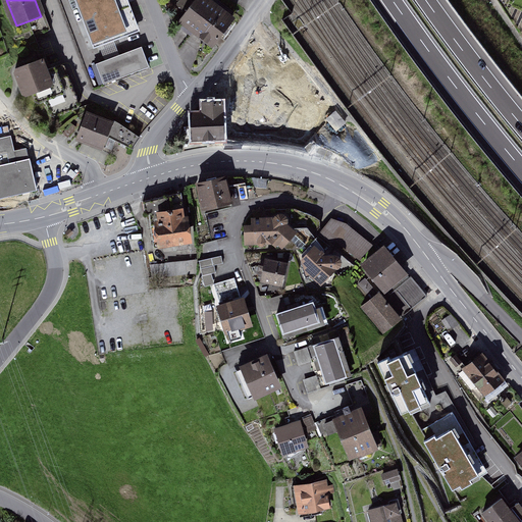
[(124,0),(75,0),(94,47),(137,32),(124,0)]
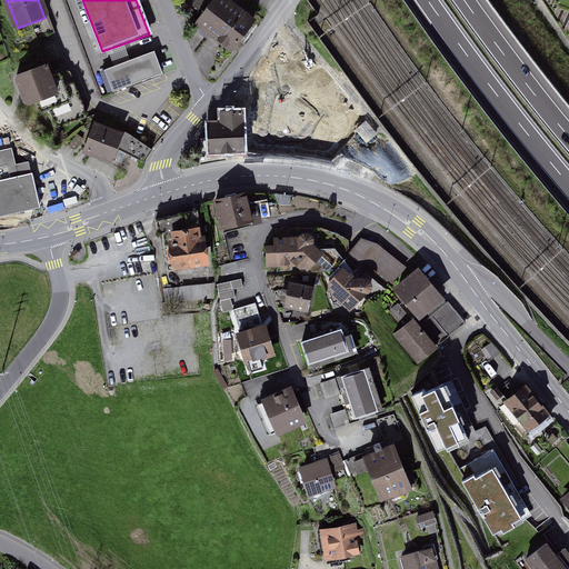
[(222,0),(216,0),(198,26),(215,39),(236,10),(222,0)]
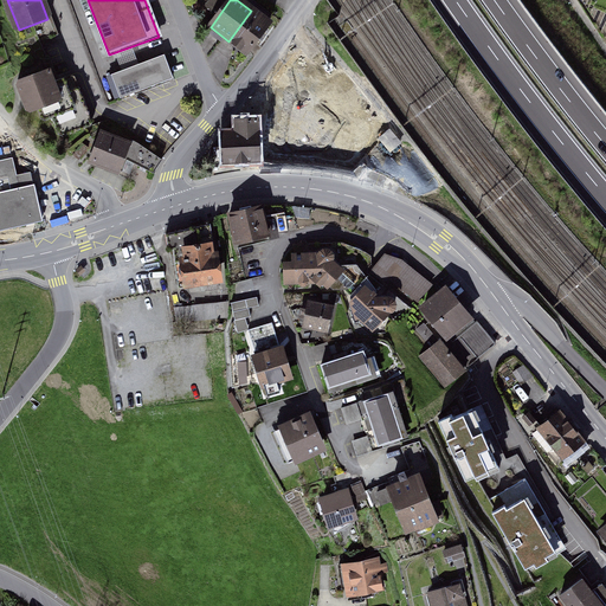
[(251,11),(229,42),(247,55),(270,24),(251,11)]
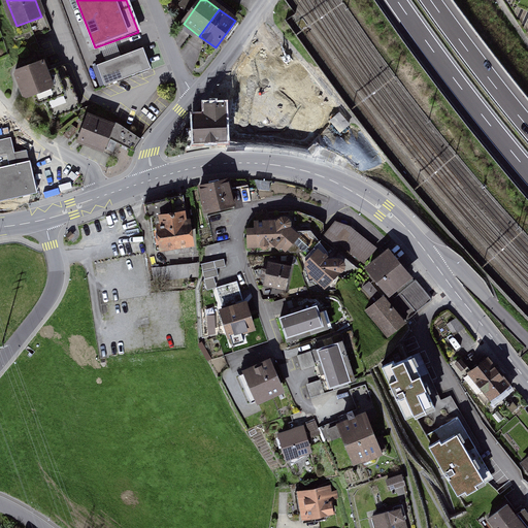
[(143,48),(97,66),(105,87),(152,69),(143,48)]
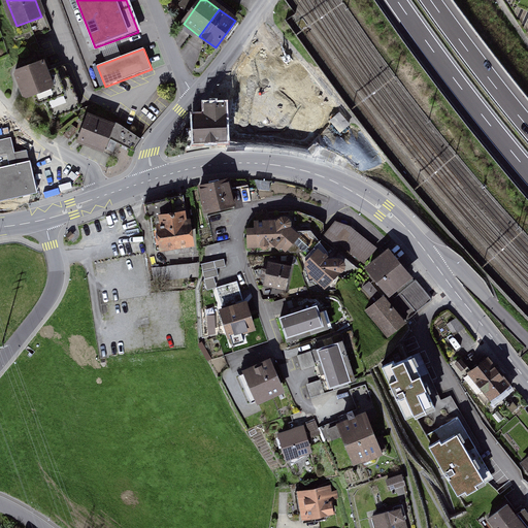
[(43,64),(17,73),(25,98),(36,94),(39,103),(47,101),(53,117),(77,107),(63,69),(47,75),(43,64)]
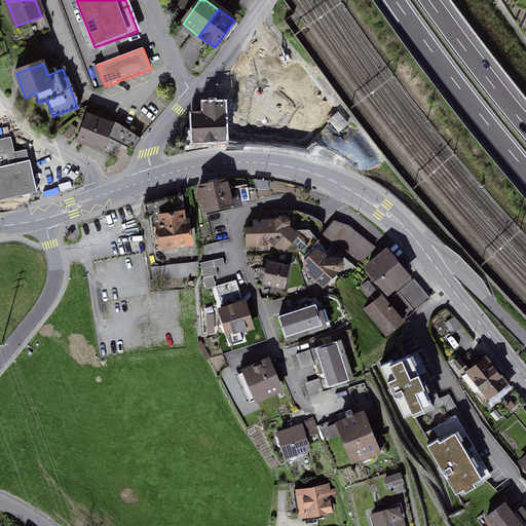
[(257,98),(235,99),(236,138),(267,137),(266,100),(257,100),(257,98)]
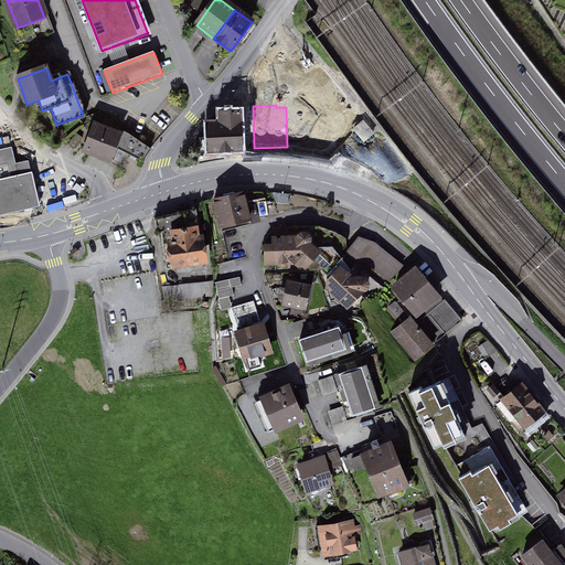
[(242,109),(217,110),(219,121),(206,123),(208,153),(244,151),(242,109)]
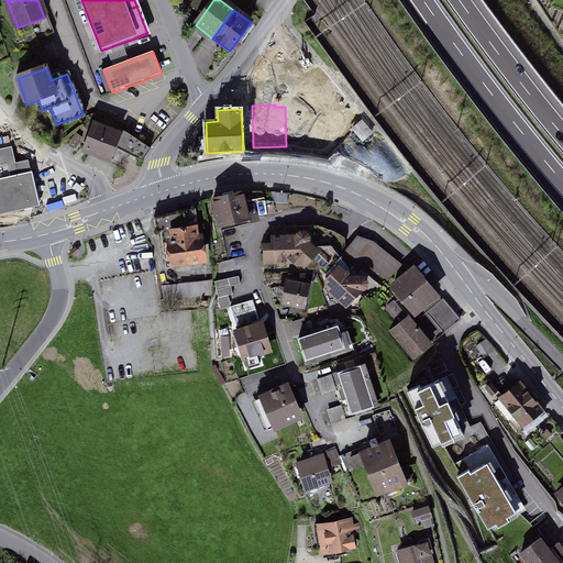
[(362,118),(351,127),(363,140),(374,131),(362,118)]
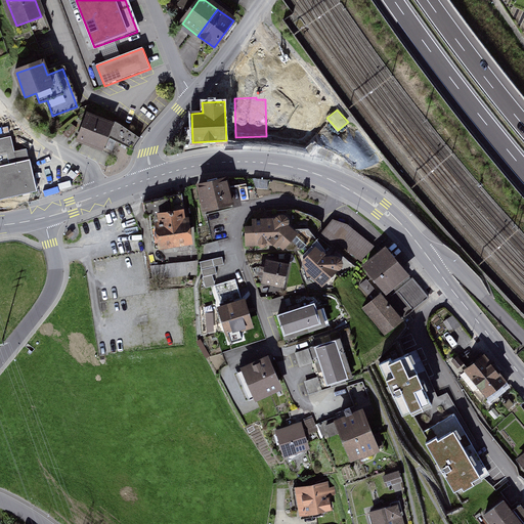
[(100,148),(105,135),(131,148),(138,134),(111,120),(111,121),(89,113),(79,140),(100,148)]
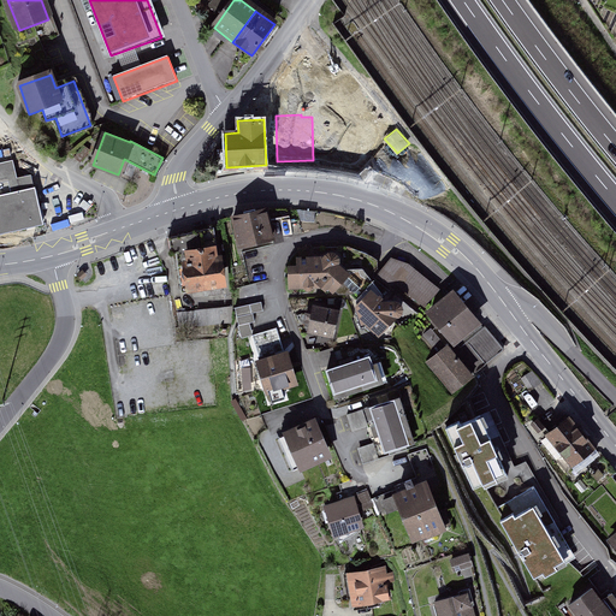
[(0,234),(40,225),(30,179),(18,182),(13,161),(0,164),(0,234)]
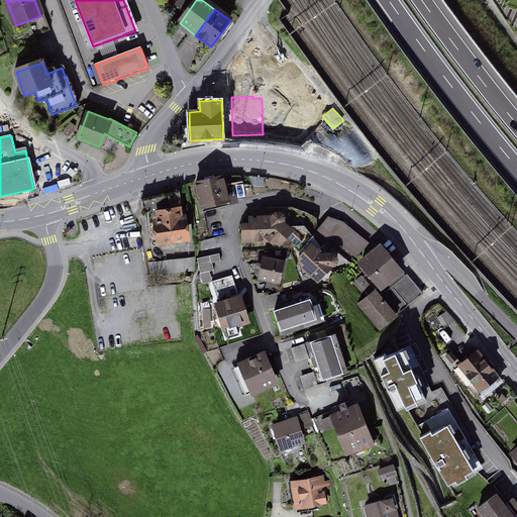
[(223,180),(198,186),(203,208),(228,202),(223,180)]
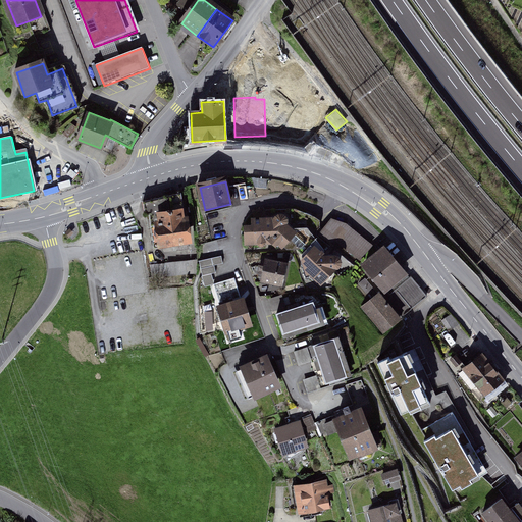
[(190,244),(186,219),(181,220),(180,213),(158,216),(159,224),(156,224),(159,249),(190,244)]
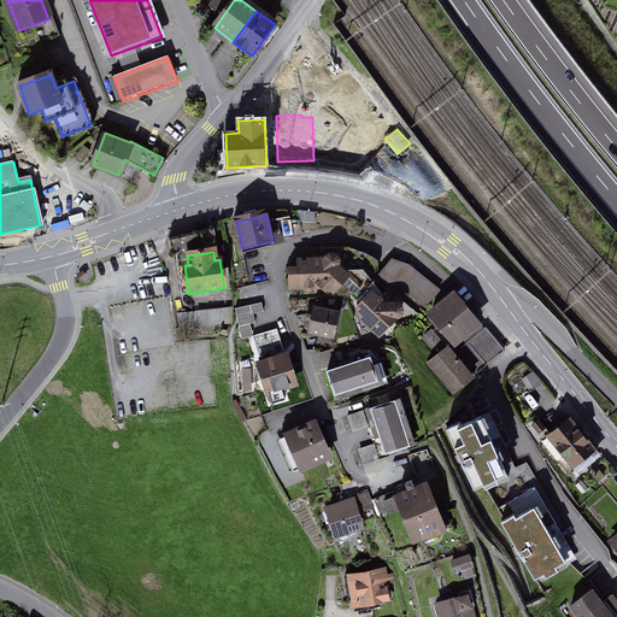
[(291,292),(329,289),(333,294),(348,276),(338,266),(338,263),(336,259),(333,258),(329,257),(324,260),(299,260),(299,271),(291,271),(291,292)]
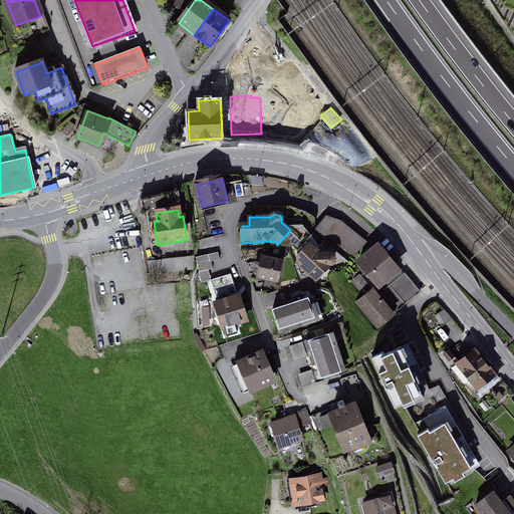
[(350,256),(362,240),(341,225),(326,219),(316,232),(350,256)]
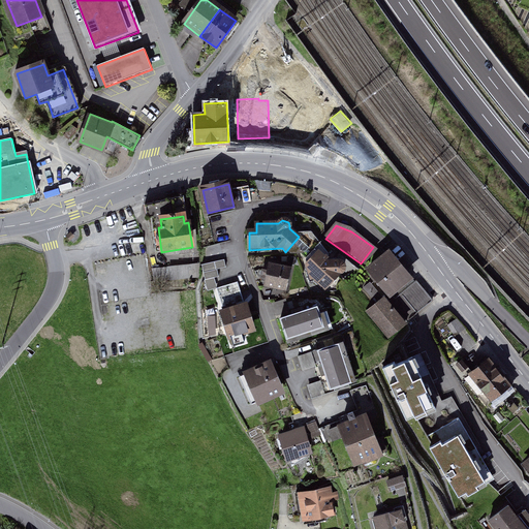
[(316,280),(328,289),(343,272),(344,267),(341,262),(337,261),(333,261),(316,250),(306,262),(311,280),(316,280)]
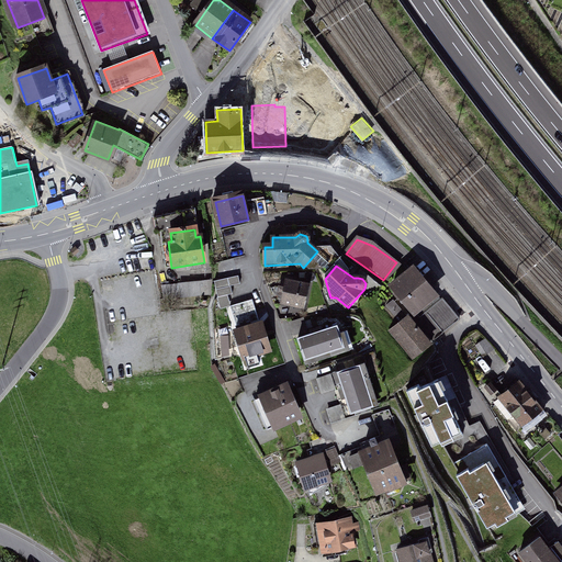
[(456,319),(414,270),(393,288),(414,313),(392,330),(413,356),(456,319)]
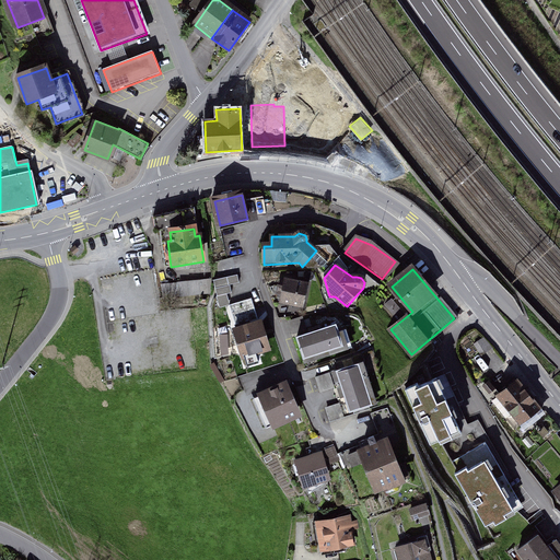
[(238,271),(213,275),(218,303),(231,302),(229,283),(240,281),(238,271)]
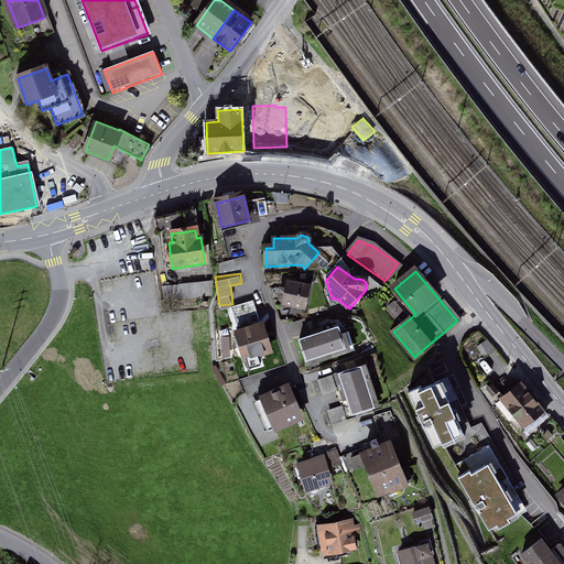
[(210,295),(210,280),(190,281),(191,295),(210,295)]
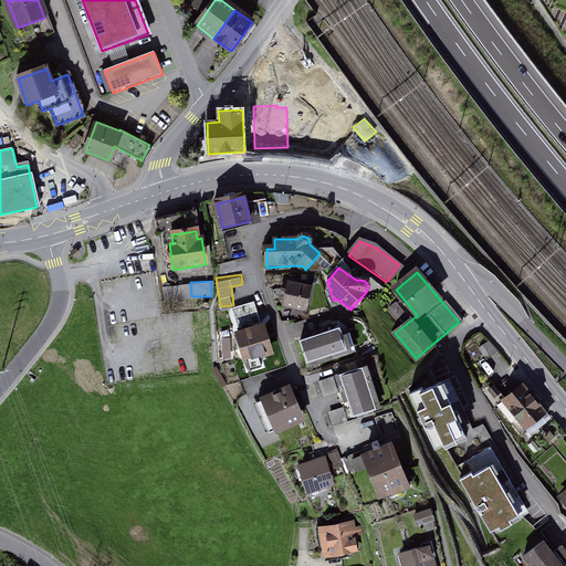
[(310,289),(289,284),(283,305),(305,310),(310,289)]
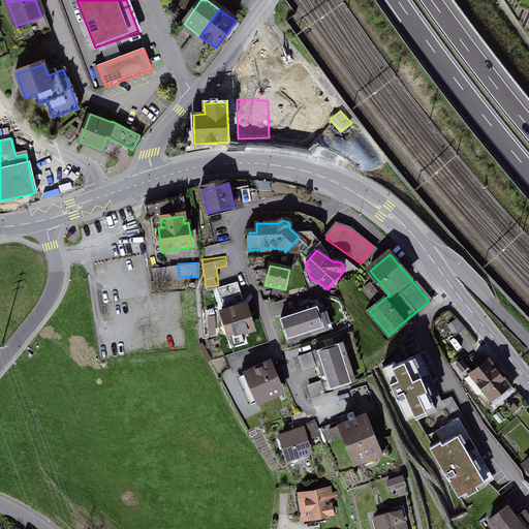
[(228,337),(253,330),(246,305),(244,306),(238,284),(217,290),(223,312),(221,313),(228,337)]
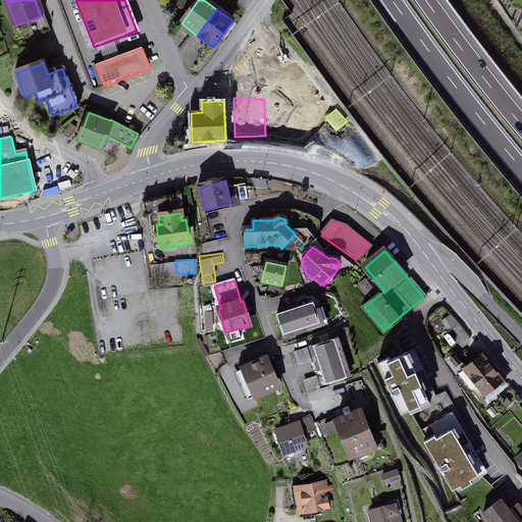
[(319,323),(313,303),(276,314),(282,334),(319,323)]
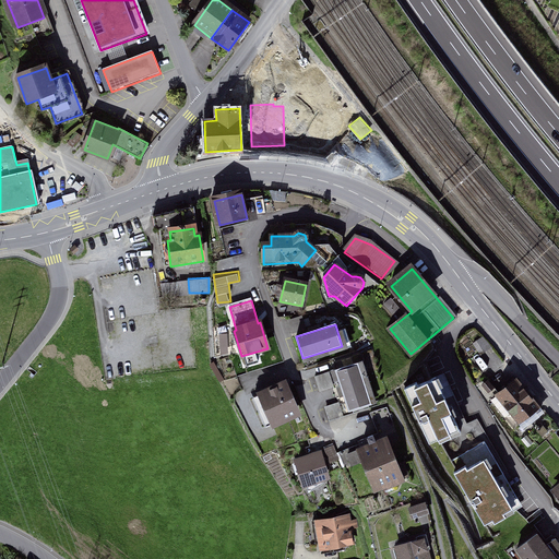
[(217,331),(223,349),(230,347),(225,329),(217,331)]
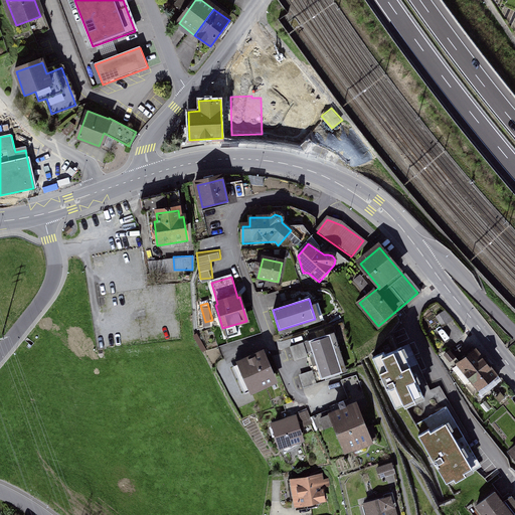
[(342,373),(330,337),(310,343),(322,379),(342,373)]
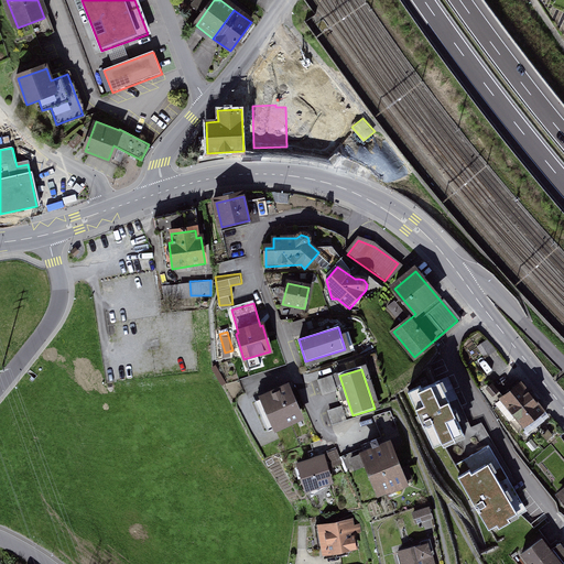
[(463,432),(440,380),(422,388),(421,384),(408,391),(433,446),(442,442),(443,446),(455,440),(454,436),(463,432)]
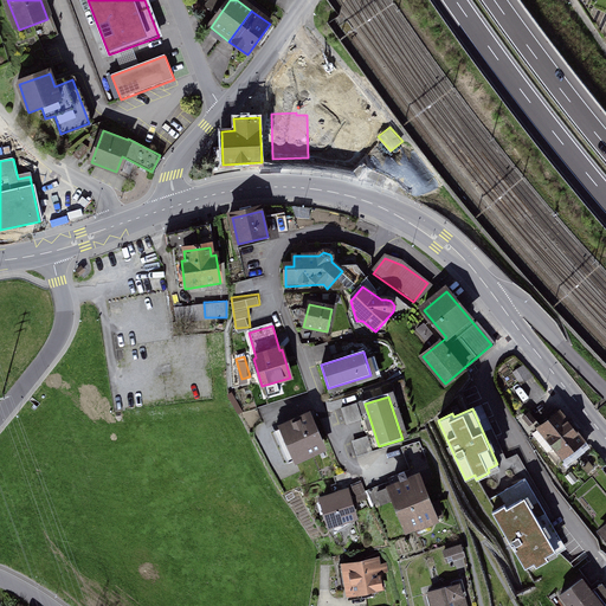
[(585,444),(561,416),(542,431),(565,459),(585,444)]
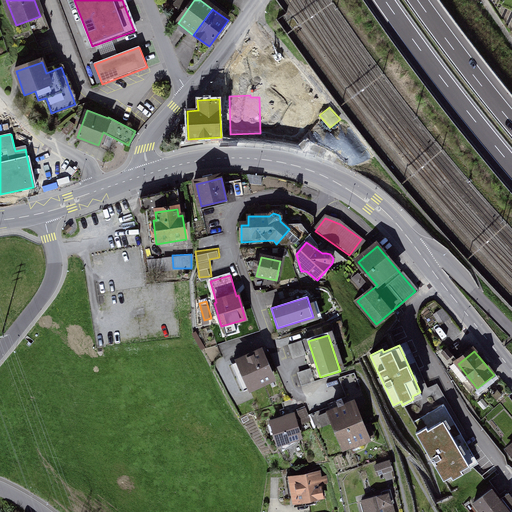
[(261,353),(238,363),(249,390),(273,380),(261,353)]
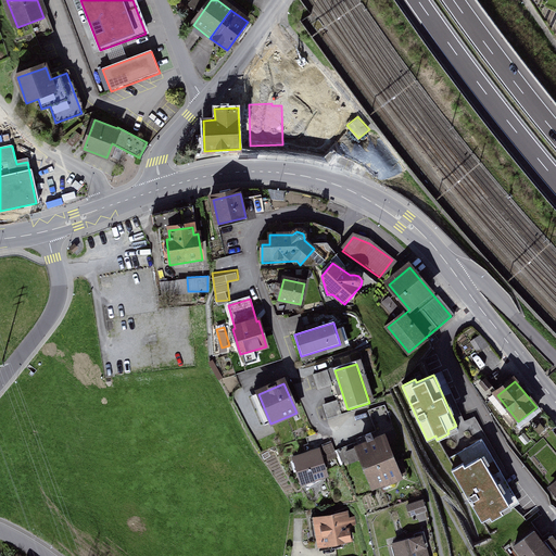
[(337,400),(325,403),(327,412),(340,408),(337,400)]
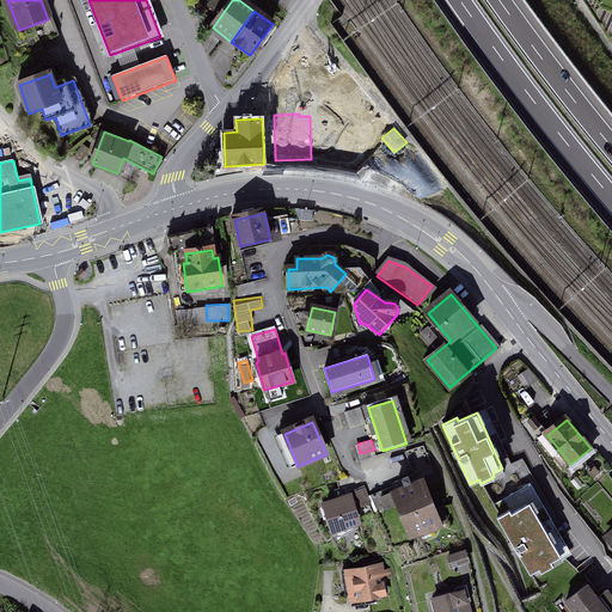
[(365,483),(355,485),(361,505),(371,501),(365,483)]
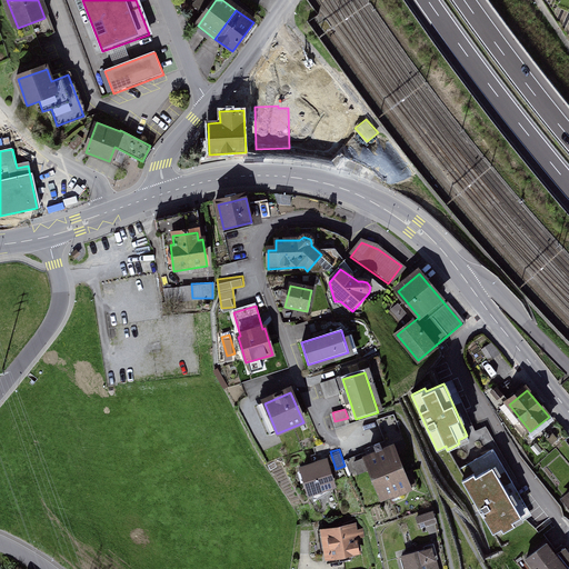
[(352,470),(368,466),(363,451),(348,456),(352,470)]
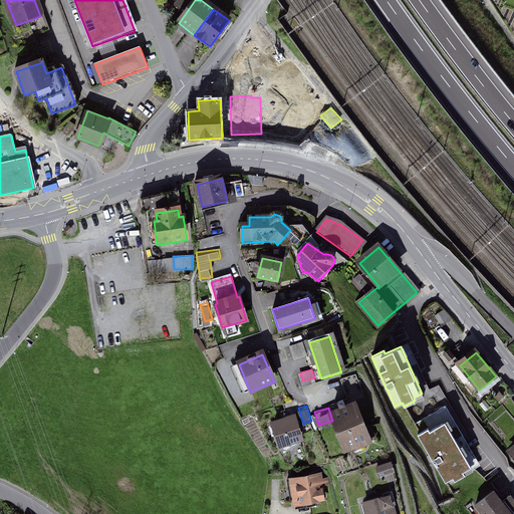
[(354,408),(332,416),(345,451),(374,441),(370,430),(363,432),(354,408)]
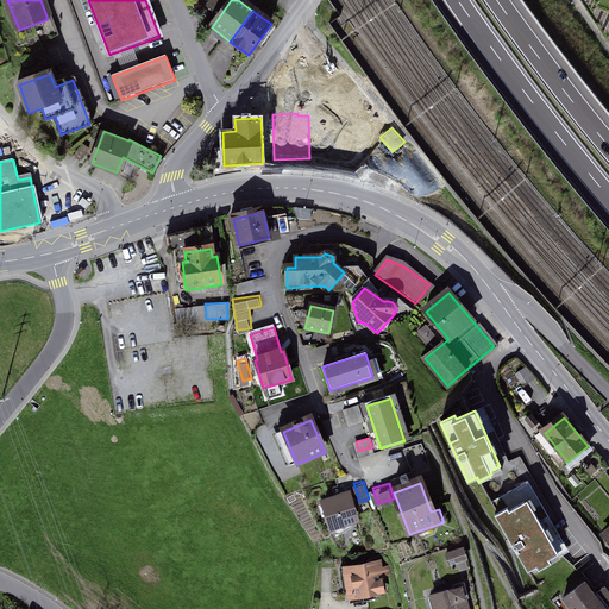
[(358,522),(350,495),(322,503),(331,531),(358,522)]
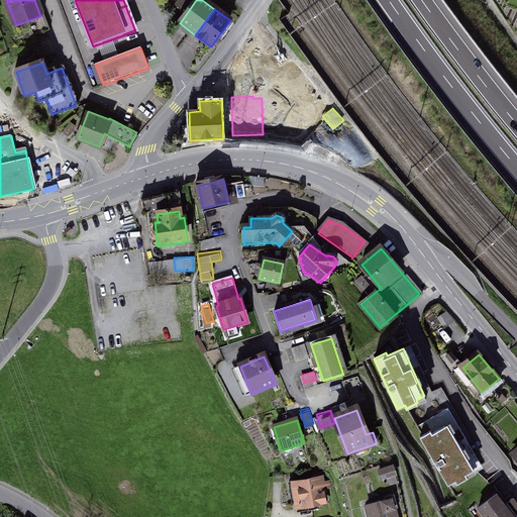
[(474,469),(447,424),(432,432),(430,430),(420,436),(447,484),(455,480),(457,483),(468,477),(466,474),(474,469)]
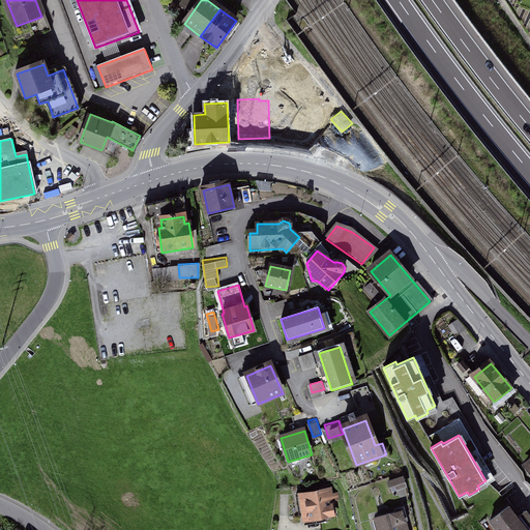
[(404,470),(387,473),(390,486),(406,481),(404,470)]
